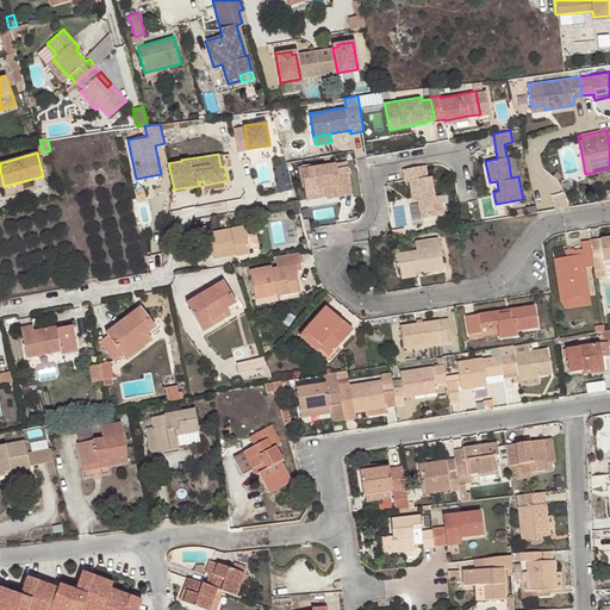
[(325,187),(327,193),(328,199),(342,197),(341,193),(352,191),(348,167),(337,168),(336,163),(302,169),(305,191),(316,188),(325,187)]
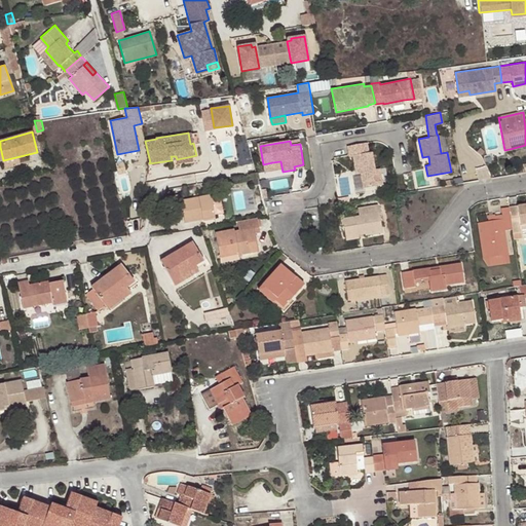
[(368,152),(366,142),(346,146),(348,156),(352,156),(355,174),(360,173),(363,188),(382,185),(379,167),(375,168),(371,152),(368,152)]
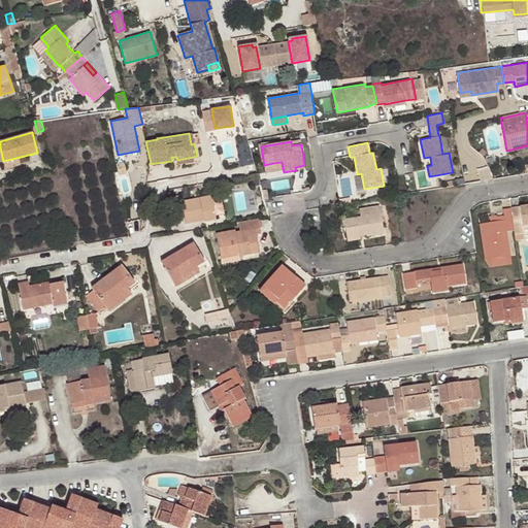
[(185,211),(187,223),(217,218),(212,195),(184,200),(183,194),(174,195),(177,212),(185,211)]
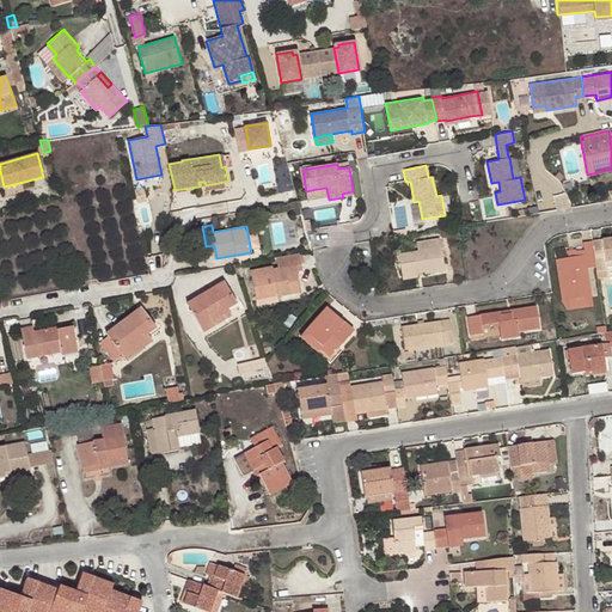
[(597,265),(598,270),(609,269),(607,267),(607,262),(611,261),(611,237),(593,240),(597,265)]
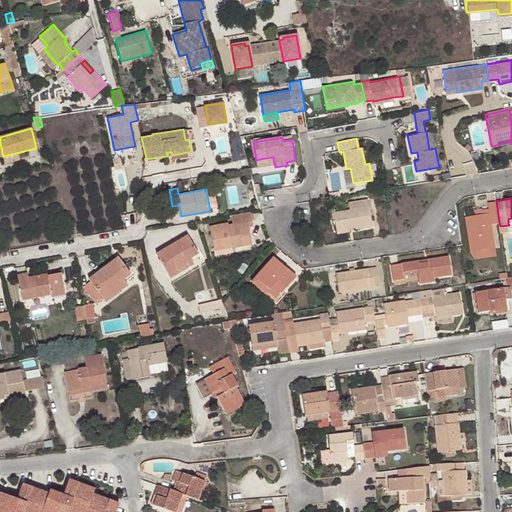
[(335,221),(336,232),(350,229),(349,227),(356,225),(356,228),(372,225),(368,199),(348,201),(349,209),(331,212),(332,221),(335,221)]
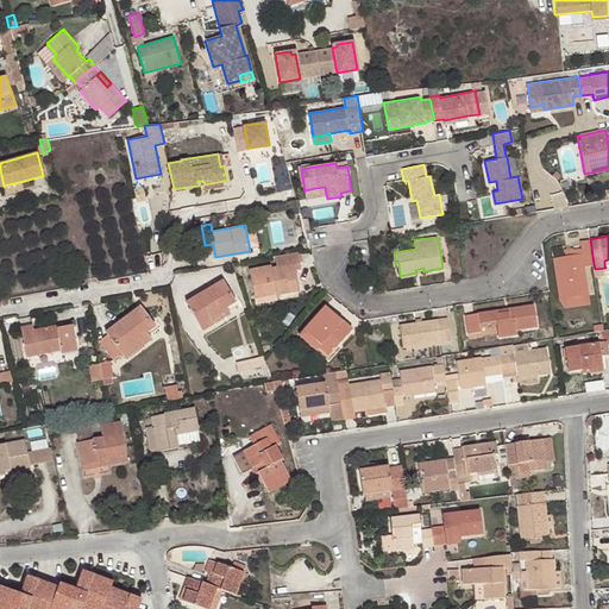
[(594,264),(590,239),(582,240),(583,252),(559,256),(564,297),(589,294),(585,265),(594,264)]
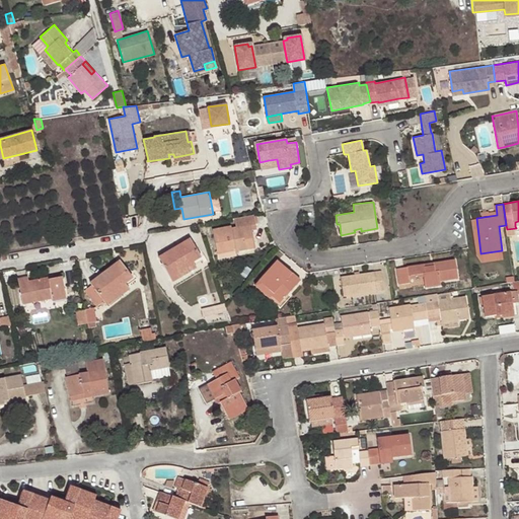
[(211,229),(215,251),(232,247),(233,251),(253,247),(250,230),(256,229),(254,216),(234,219),(235,227),(230,228),(229,226),(211,229)]
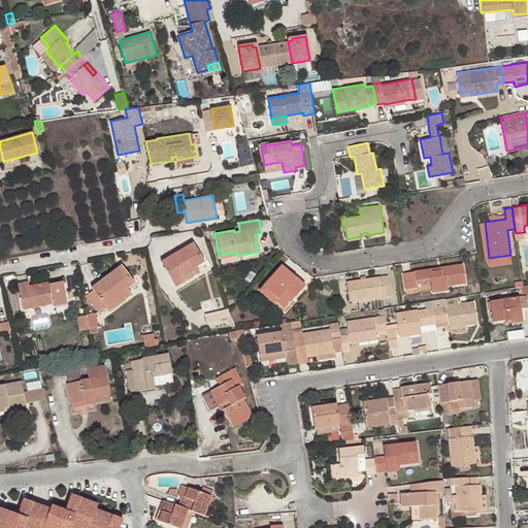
[(161,261),(173,281),(194,269),(191,266),(195,264),(196,265),(204,261),(193,242),(161,261)]
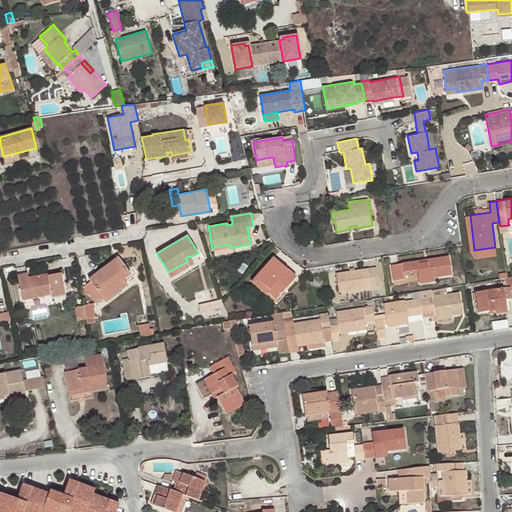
[(188,261),(168,272),(171,277),(194,263),(190,257),(189,256),(185,258),(188,261)]
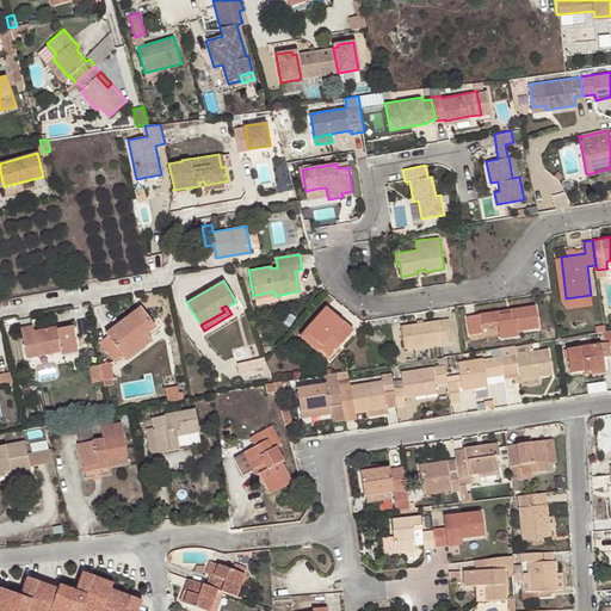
[(326,306),(304,331),(322,346),(320,347),(331,357),(355,329),(326,306)]
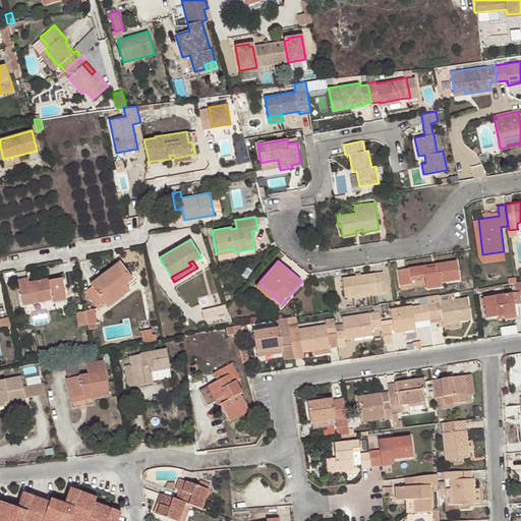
[(98,307),(104,302),(122,289),(120,285),(123,283),(125,285),(132,279),(119,262),(90,283),(92,285),(84,290),(98,307)]
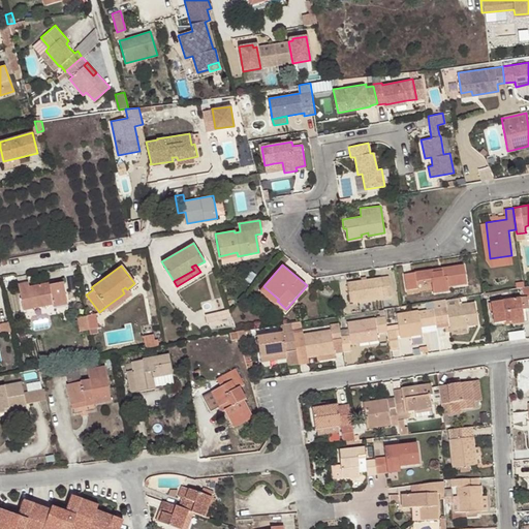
[(416,289),(416,286),(415,282),(432,280),(432,284),(433,293),(448,291),(448,287),(466,285),(464,266),(441,268),(442,271),(431,273),(431,270),(403,273),(406,290),(416,289)]
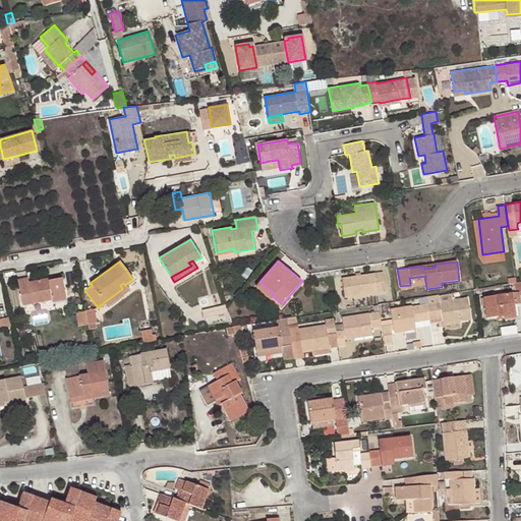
[(334,279),(336,299),(385,291),(383,272),(334,279)]
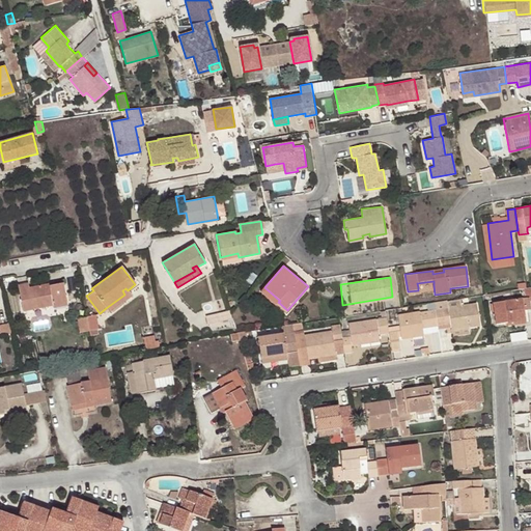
[(50,285),(50,284),(28,287),(27,283),(19,284),(23,310),(53,304),(54,307),(67,304),(63,283),(50,285)]
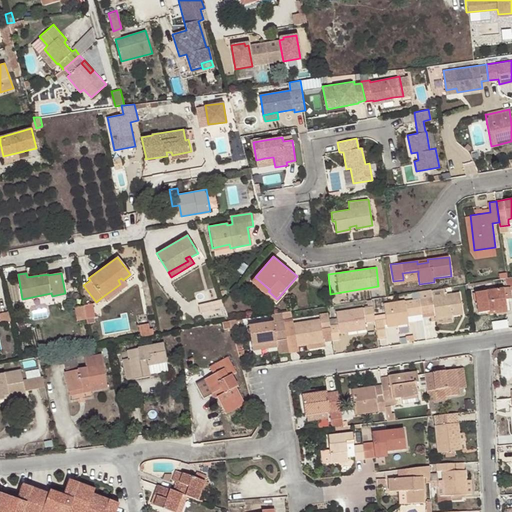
[(270,290),(255,277),(252,281),(274,302),(277,299),(268,291),(270,290)]
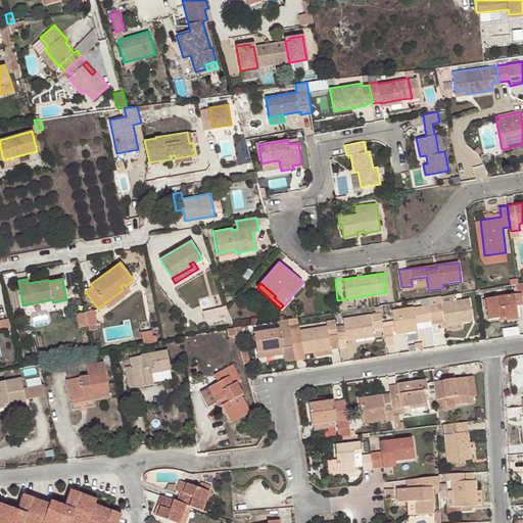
[(123,290),(104,303),(107,306),(130,291),(126,286),(124,284),(121,286),(123,290)]
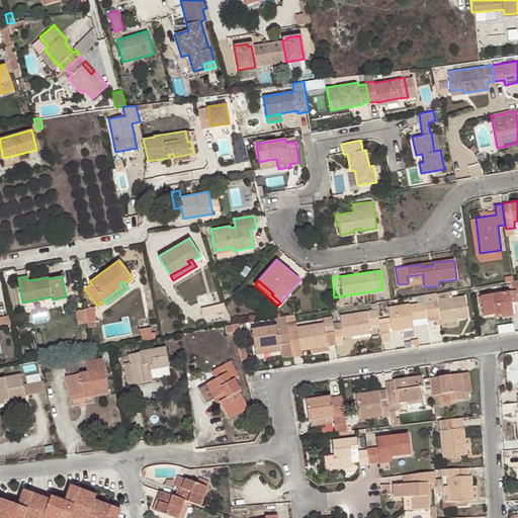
[(424,301),(426,317),(438,315),(439,321),(457,319),(467,317),(463,294),(449,297),(448,291),(435,294),(435,292),(422,293),(424,301)]
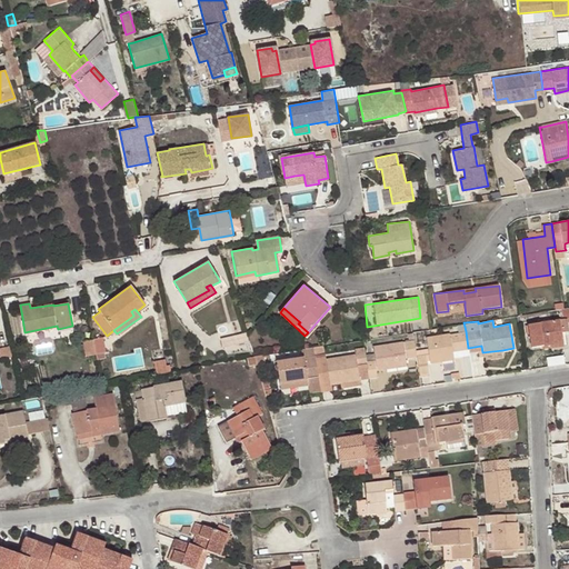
[(527,325),(531,347),(562,342),(559,320),(527,325)]
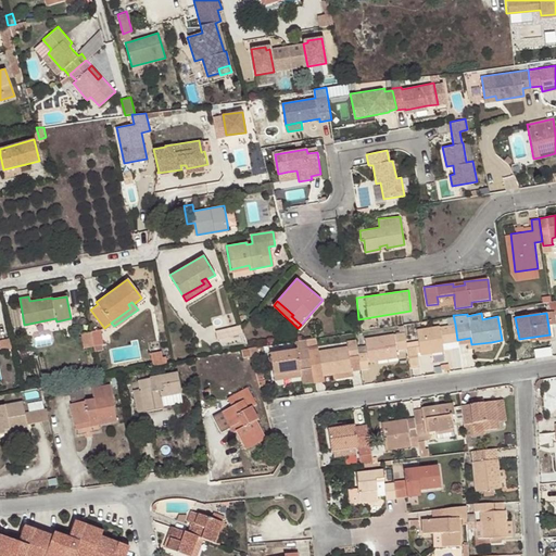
[(442,342),(457,340),(455,324),(416,330),(419,353),(443,350),(442,342)]
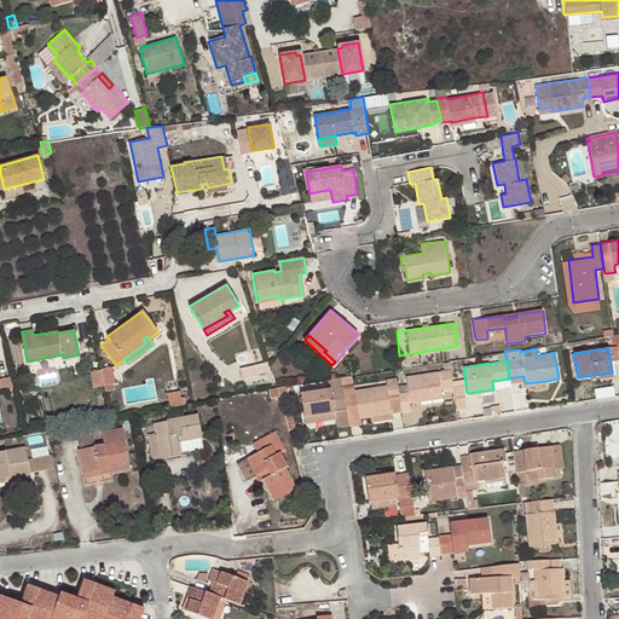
[(239,368),(242,376),(268,369),(267,362),(239,368)]
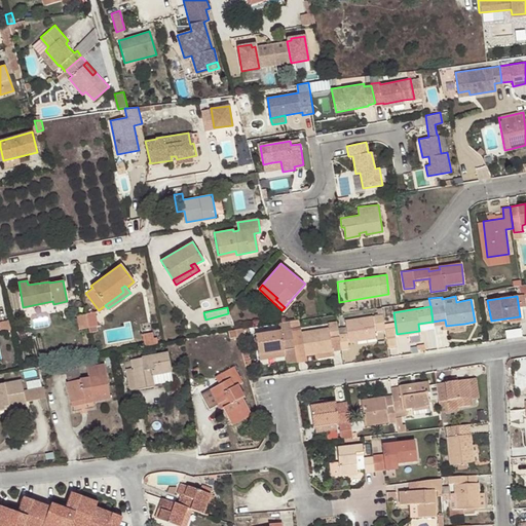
[(80,330),(99,329),(98,312),(79,314),(80,330)]
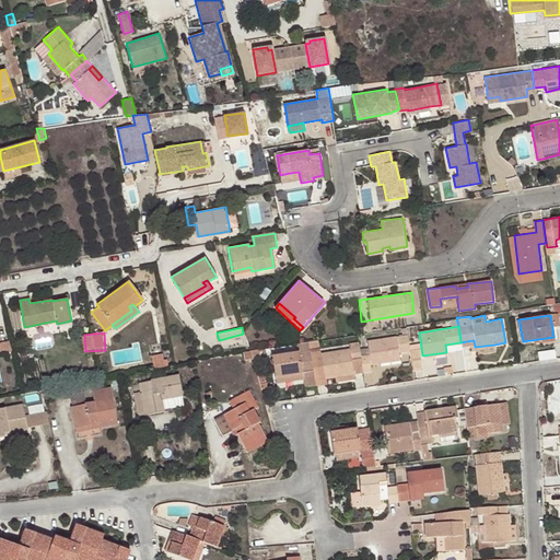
[(360,354),(362,372),(371,371),(370,364),(399,359),(398,352),(409,351),(409,350),(407,334),(368,340),(369,353),(360,354)]
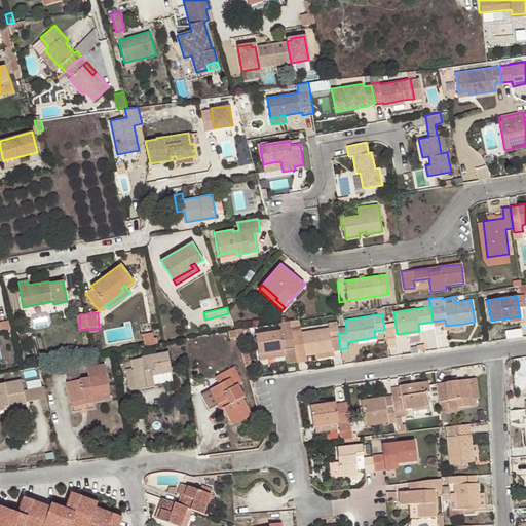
[(297,318),(290,321),(291,329),(299,328),(297,318)]
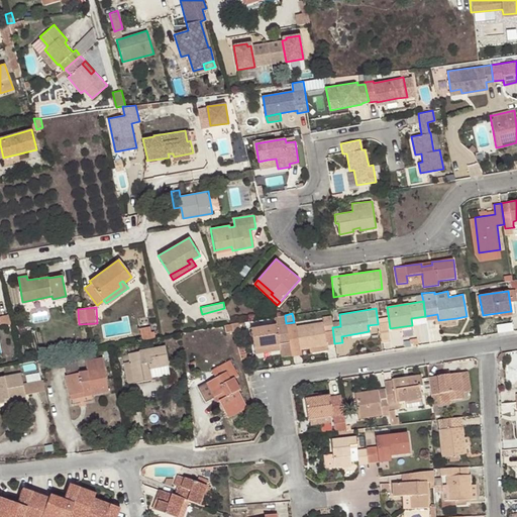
[(279,344),(289,342),(286,323),(285,315),(274,316),(276,325),(250,328),(253,347),(279,344)]
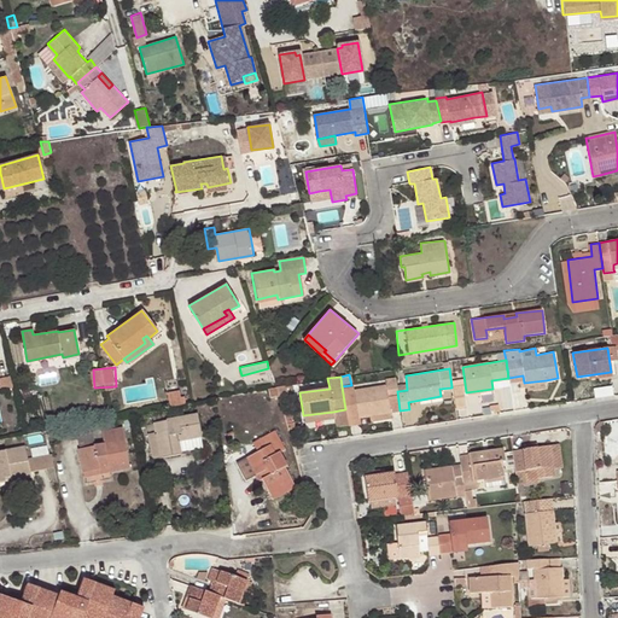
[(389,412),(400,410),(397,391),(395,377),(385,379),(385,385),(354,391),(357,417),(368,417),(375,414),(389,412)]
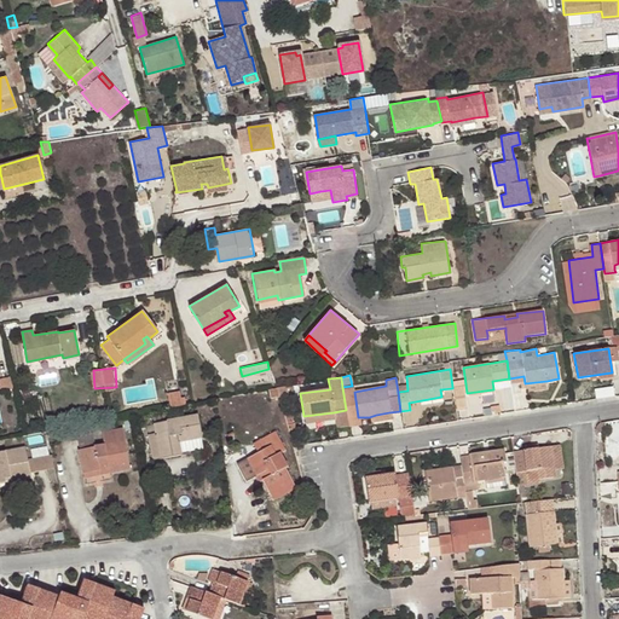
[(547,381),(525,383),(526,391),(548,387),(547,381)]
